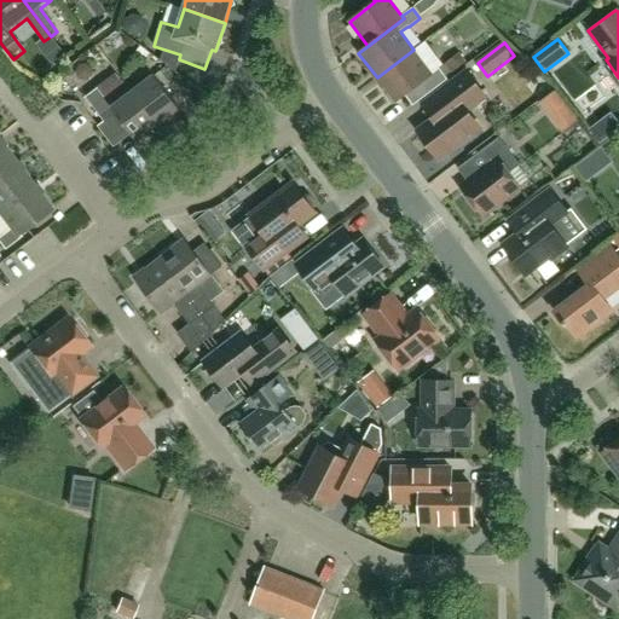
[(432,74),(414,50),(377,77),(395,103),(416,87),(423,98),(447,80),(439,68),(432,74)]
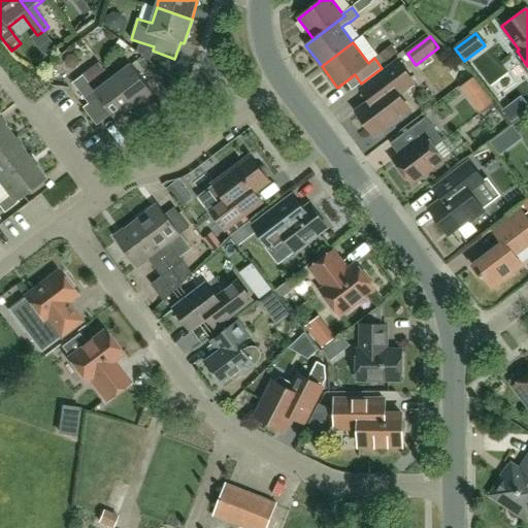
[(112,77),(135,107),(153,93),(126,58),(118,64),(123,70),(112,77)]
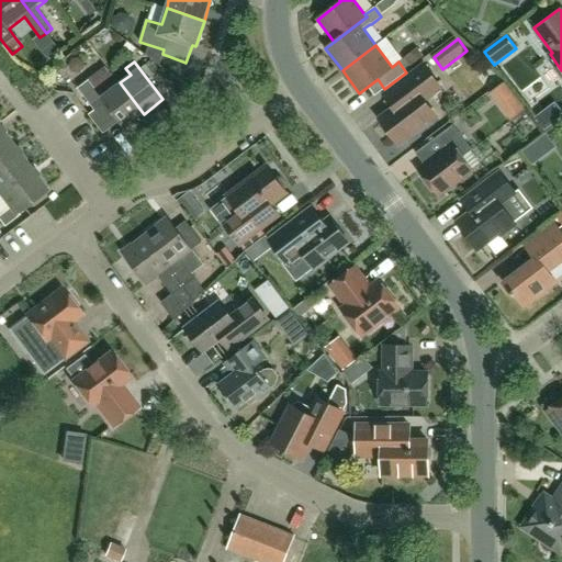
[(441,88),(424,65),(383,94),(393,108),(379,119),(397,144),(435,116),(424,100),(441,88)]
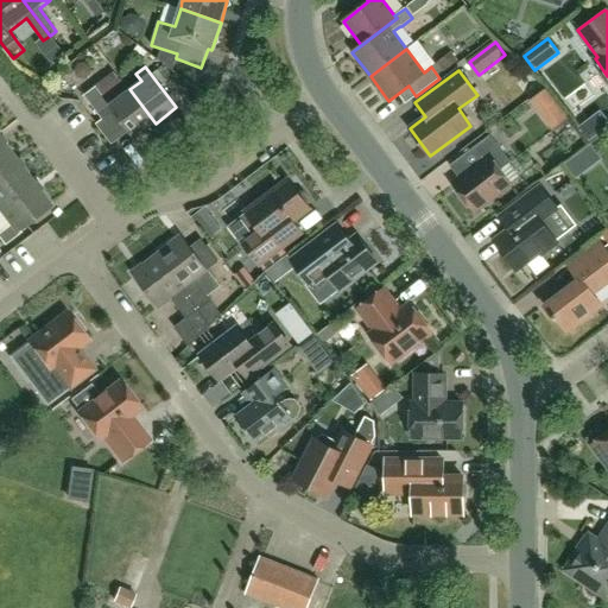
[(156,124),(130,89),(109,105),(102,96),(96,87),(84,96),(102,119),(113,111),(134,139),(156,124)]
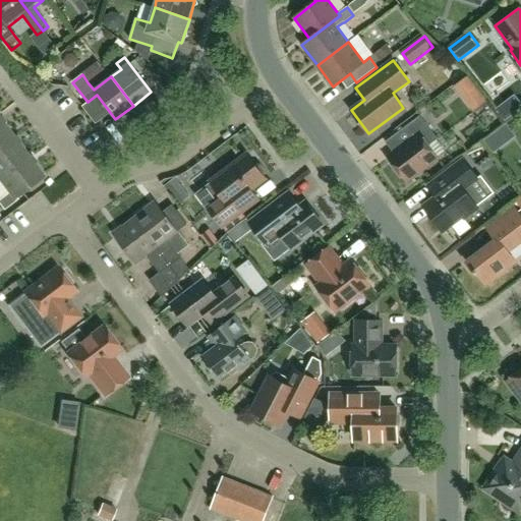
[(469,100),(481,91),(471,77),(459,87),(469,100)]
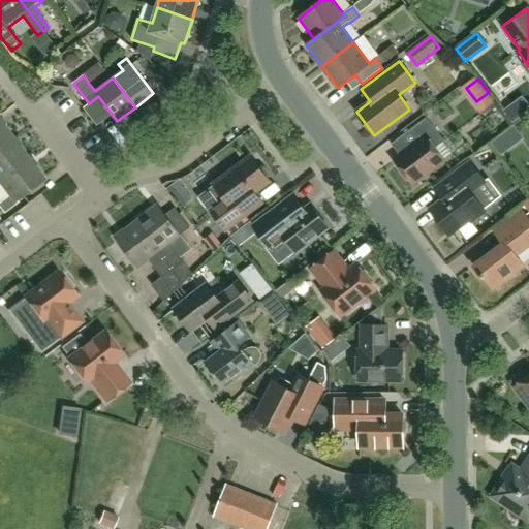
[(528,110),(528,105),(522,96),(502,112),(511,123),(528,110)]
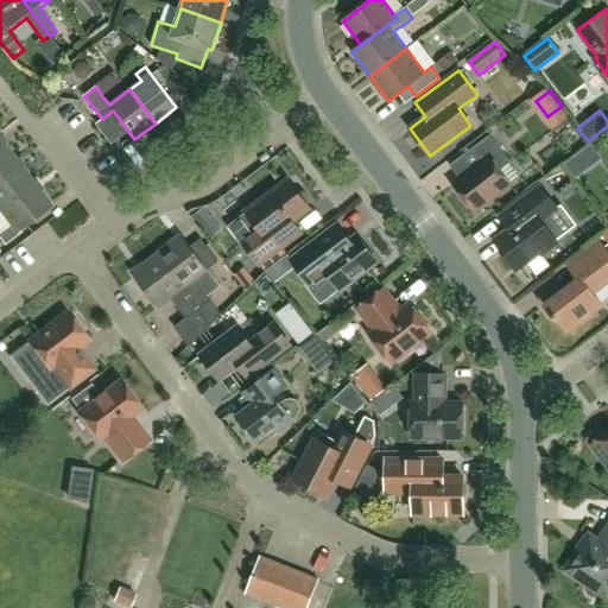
[(480,163),(458,179),(453,184),(474,213),(511,184),(500,170),(511,163),(491,135),(470,150),(480,163)]
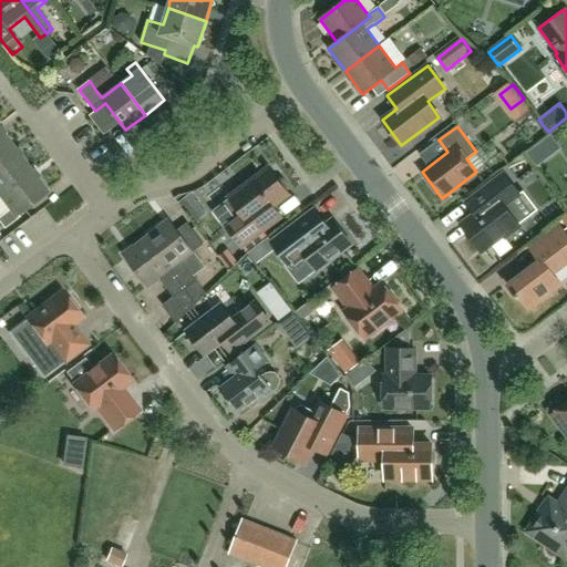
[(0,161),(16,150),(0,129),(0,161)]
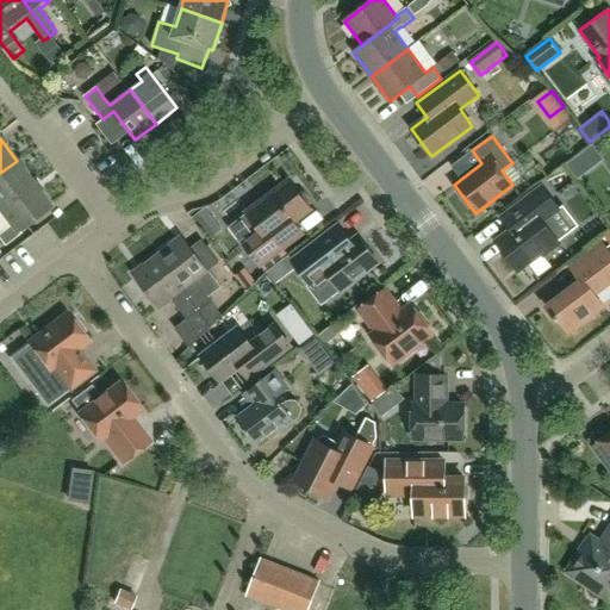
[(17,161),(0,173),(0,211),(35,185),(17,161)]
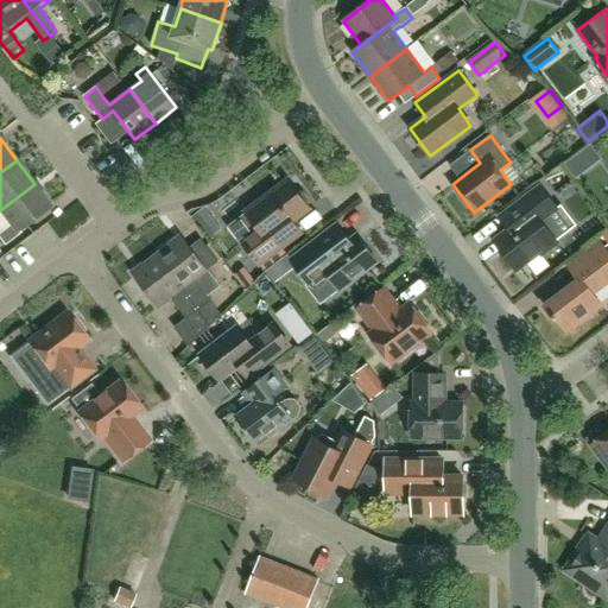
[(291,221),(309,208),(289,181),(246,213),(259,229),(242,242),(259,265),(301,233),(291,221)]
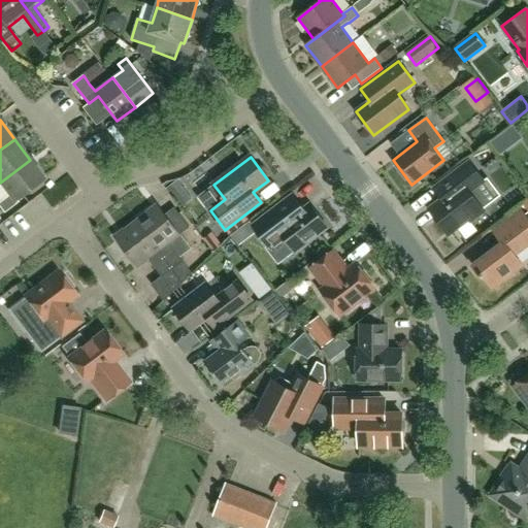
[(30,160),(0,183),(0,184),(8,195),(0,200),(0,208),(3,212),(15,203),(14,201),(44,178),(30,160)]
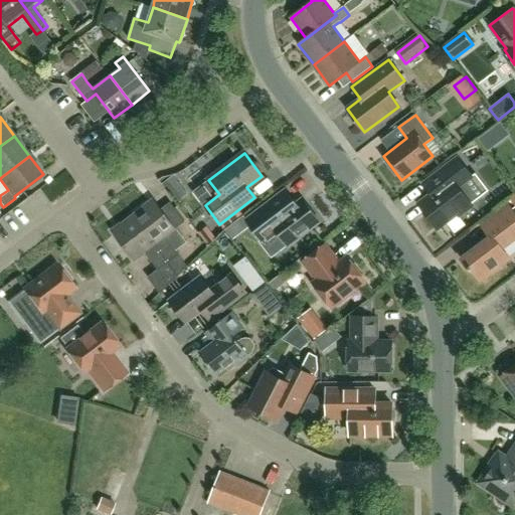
[(423,183),(432,194),(418,204),(438,229),(458,214),(459,216),(472,207),(458,189),(472,178),(457,158),(423,183)]
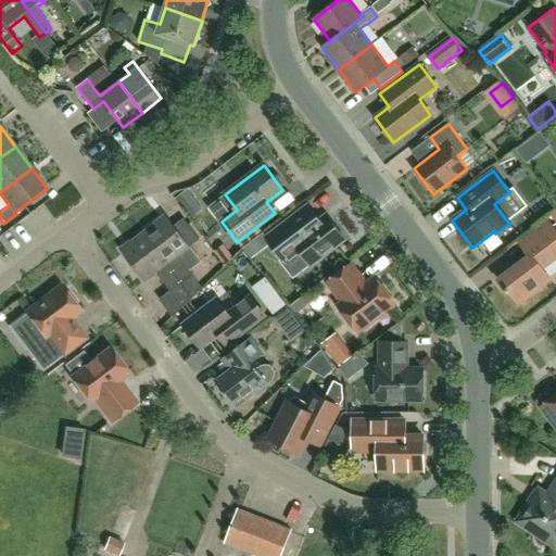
[(179,197),(189,213),(201,205),(191,190),(179,197)]
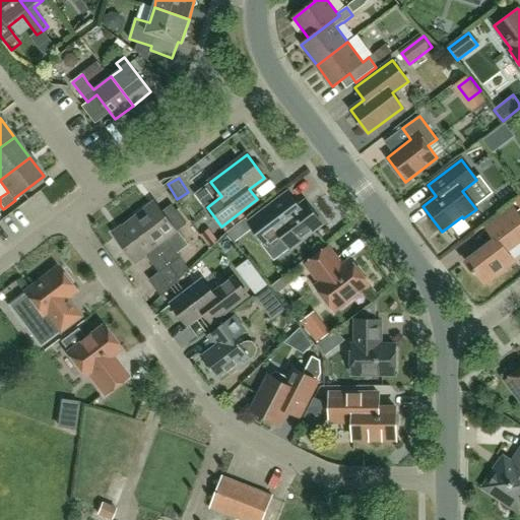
[(305,201),(299,206),(288,192),(248,222),(265,245),(279,234),(289,249),(322,224),(305,201)]
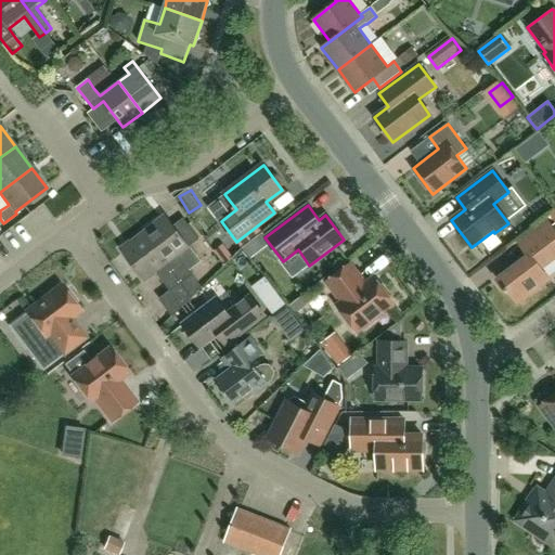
[(181,283),(192,298),(202,287),(178,256),(189,247),(166,217),(143,233),(180,283),(181,283)]
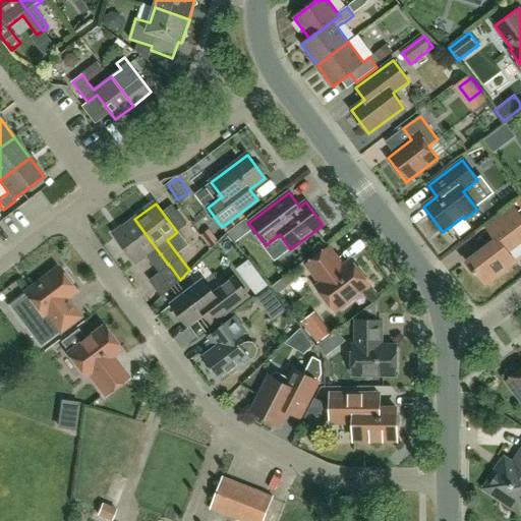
[(507,251),(520,241),(520,218),(514,209),(487,230),(496,241),(466,263),(475,275),(477,273),(485,284),(515,263),(507,251)]
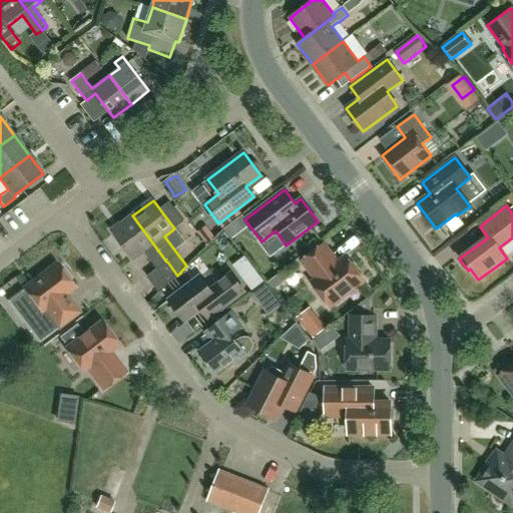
[(159,294),(177,276),(167,262),(166,262),(132,215),(112,230),(134,260),(144,251),(156,269),(146,277),(159,294)]
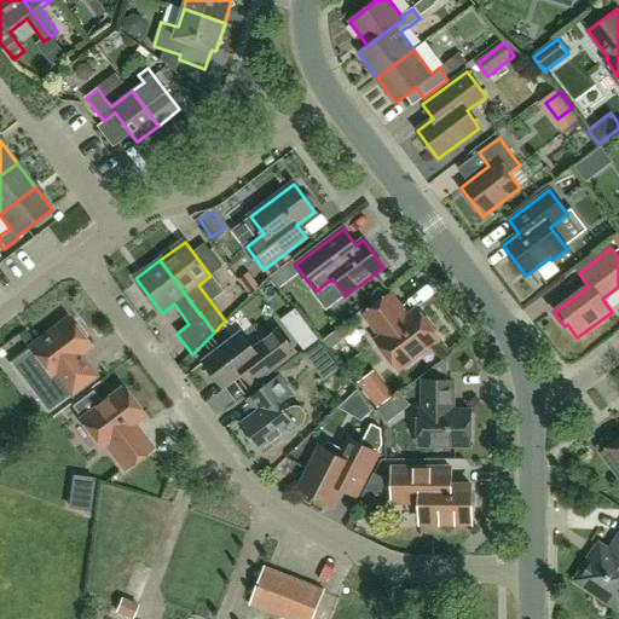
[(381,337),(376,341),(399,370),(439,340),(417,310),(408,317),(391,295),(364,314),(381,337)]
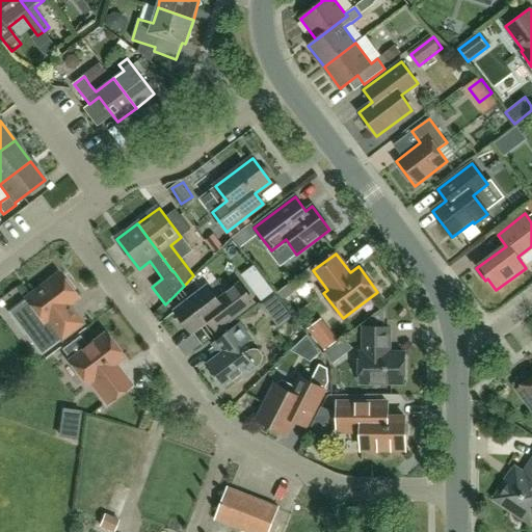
[(65,278),(61,278),(57,273),(8,311),(41,354),(81,323),(68,306),(76,298),(73,293),(73,289),(65,278)]
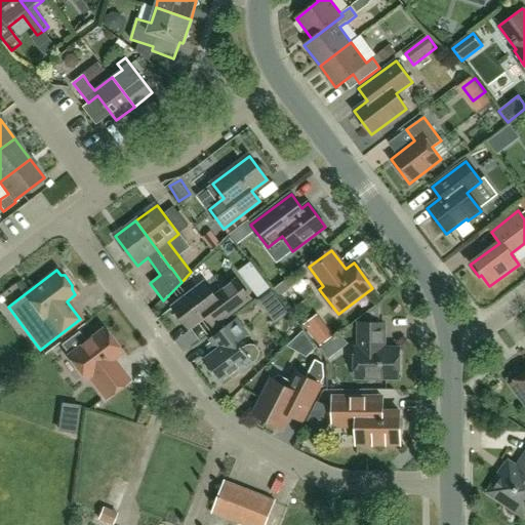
[(190,328),(205,316),(213,326),(250,298),(237,280),(215,296),(205,283),(173,308),(190,328)]
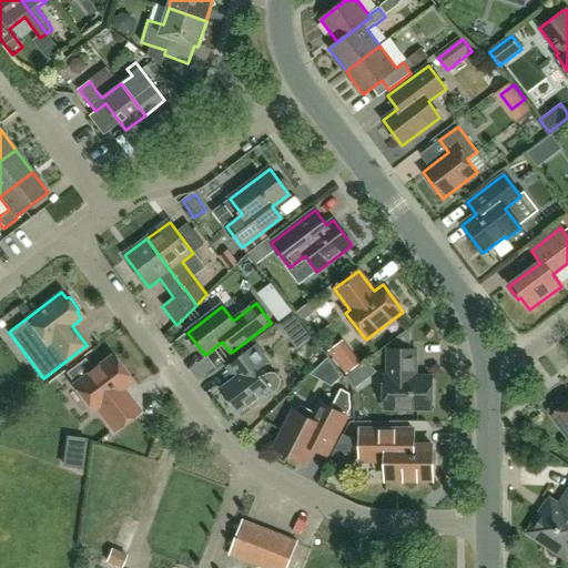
[(264,338),(273,350),(288,338),(281,327),(264,338)]
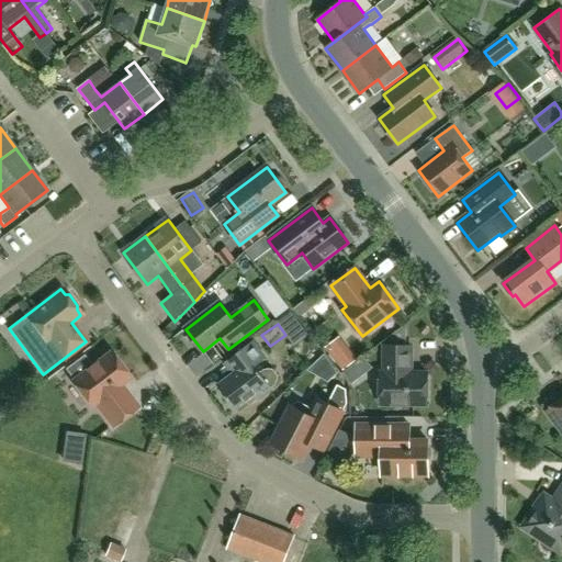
[(310,360),(325,347),(308,326),(292,339),(310,360)]
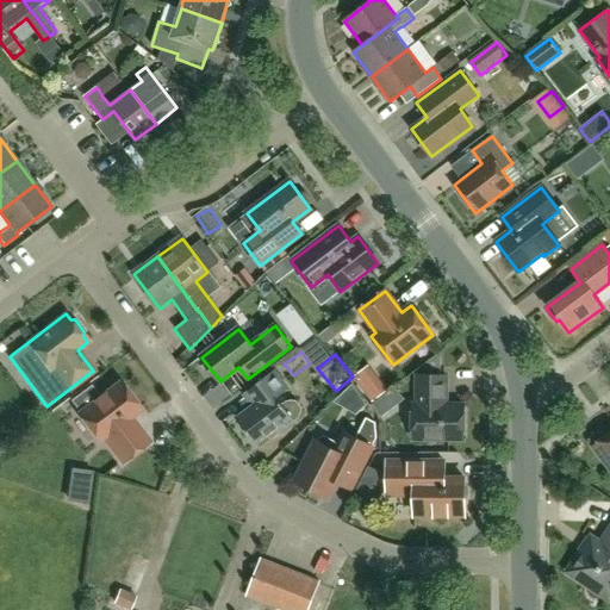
[(288,390),(274,371),(243,394),(253,406),(236,419),(256,444),(277,429),(280,434),(299,418),(302,415),(302,409),(296,402),(291,400),(286,402),(282,405),(277,398),(288,390)]
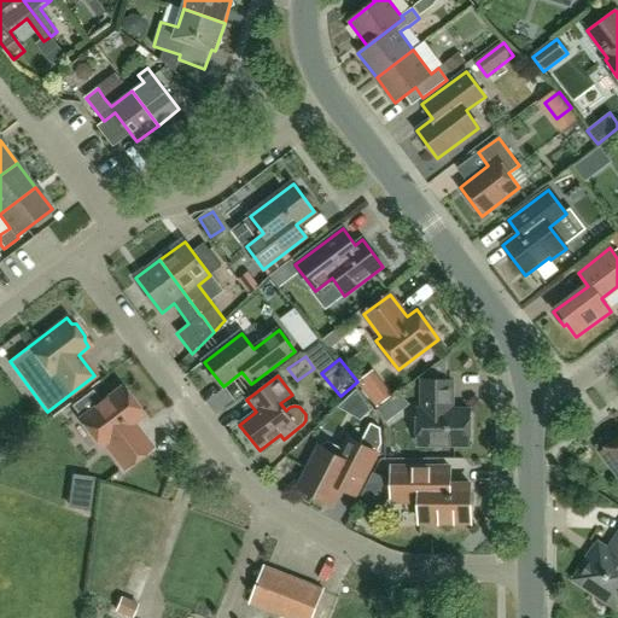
[(447,382),(430,382),(423,380),(423,410),(419,410),(419,444),(470,445),(470,410),(452,410),(452,382),(447,382)]
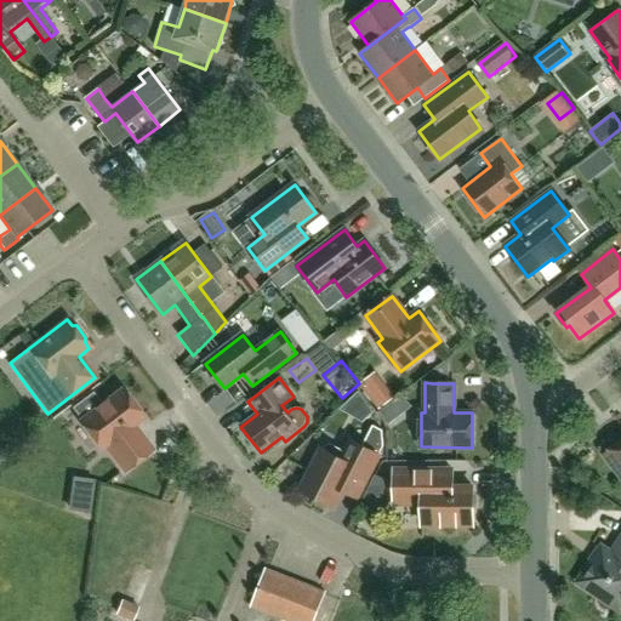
[(73,408),(81,420),(80,421),(101,448),(104,445),(124,471),(152,450),(132,425),(142,417),(121,389),(101,405),(92,393),(73,408)]
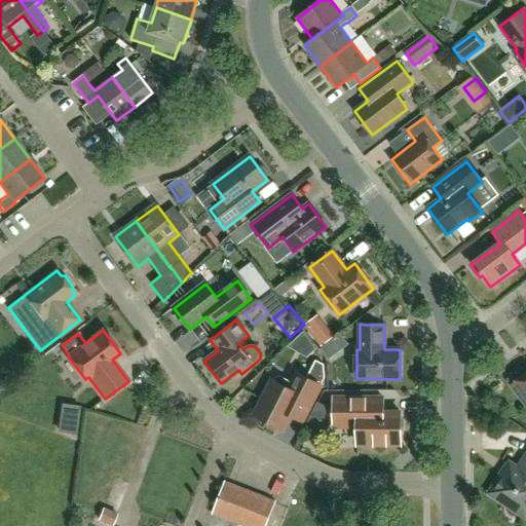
[(279,374),(272,381),(255,415),(283,429),(290,415),(302,421),(325,378),(324,365),(315,361),(306,378),(297,373),(293,380),(279,374)]
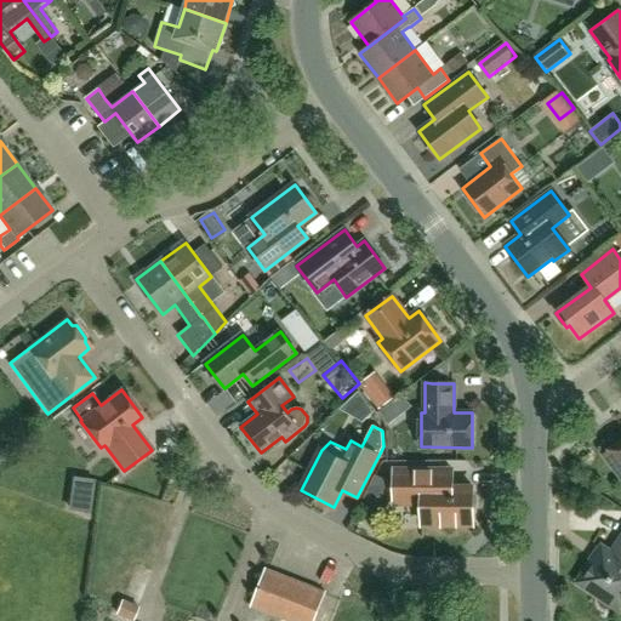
[(620,442),(604,455),(620,477),(620,442)]
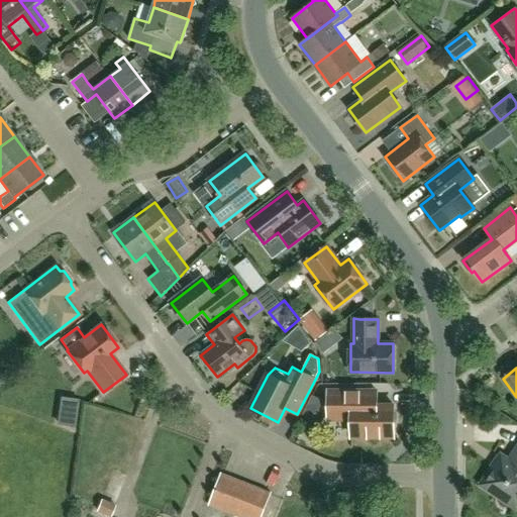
[(394,436),(394,424),(397,421),(397,413),(394,410),(394,406),(377,406),(377,392),(328,392),(328,419),(349,419),(351,421),(351,436),(394,436)]
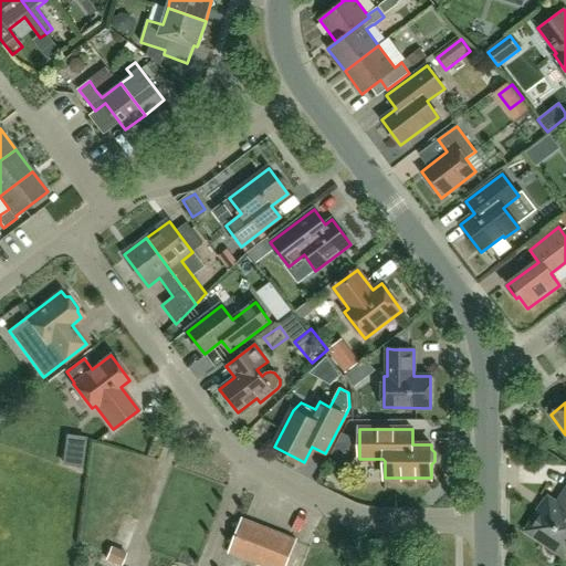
[(565,491),(557,504),(548,499),(526,531),(565,557),(565,554),(565,491)]
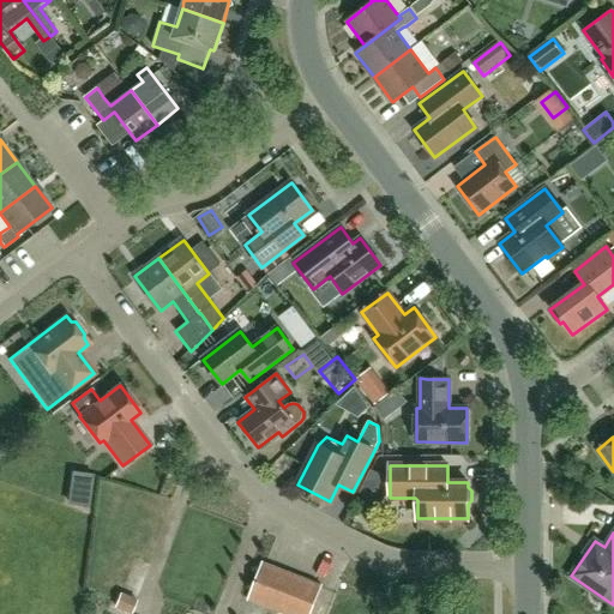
[(287,613),(309,613),(321,587),(264,565),(250,600),(287,613)]
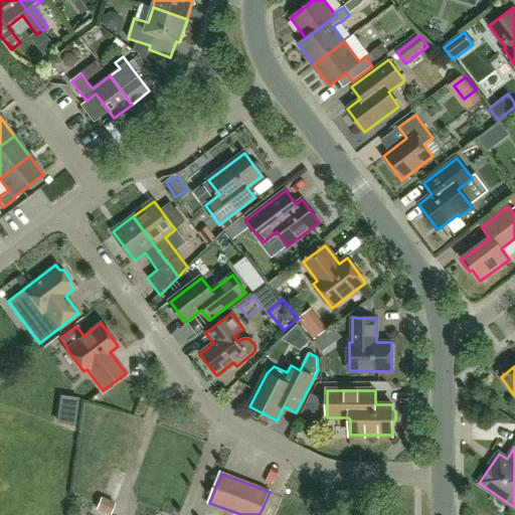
[(112,514),(117,503),(103,497),(98,509),(112,514)]
